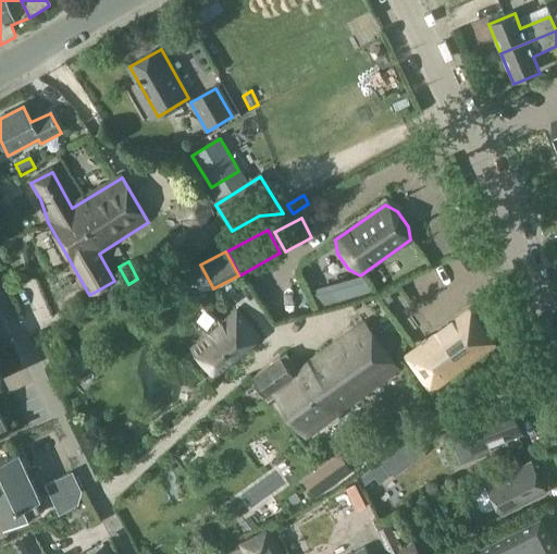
[(337,306),(331,284),(313,290),(320,311),(337,306)]
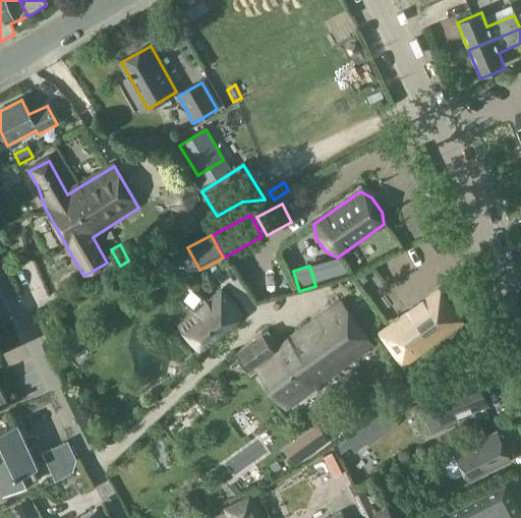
[(200,353),(242,318),(222,292),(179,328),(200,353)]
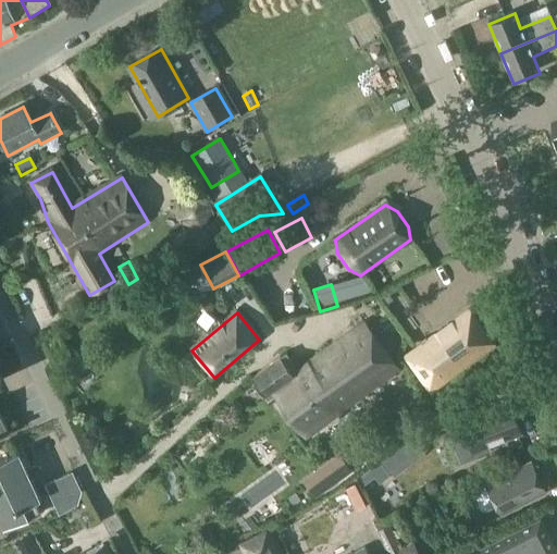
[(494,348),(468,312),(454,323),(454,329),(440,340),(434,337),(405,359),(430,394),(494,348)]
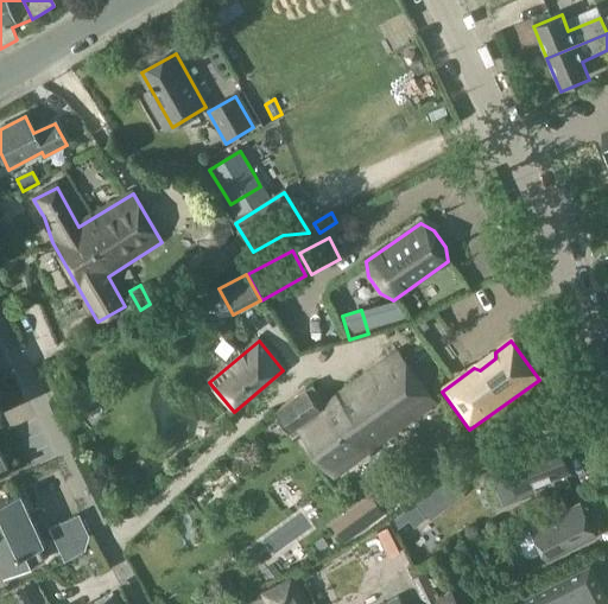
[(296,428),(299,433),(334,479),(435,406),(397,356),(320,412),(296,428)]
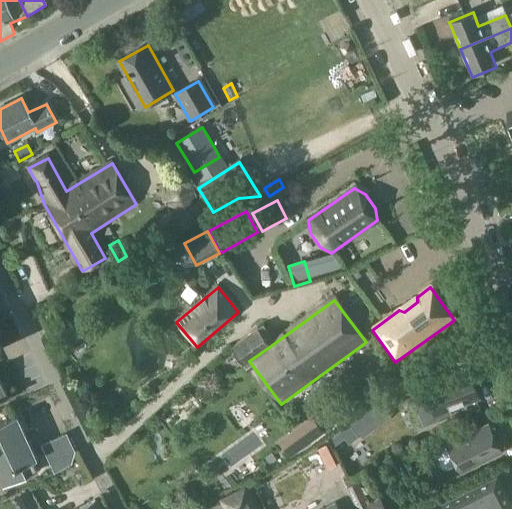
[(249,361),(269,347),(266,343),(271,339),(262,327),(231,350),(246,371),(251,367),(250,366),(252,365),(249,361)]
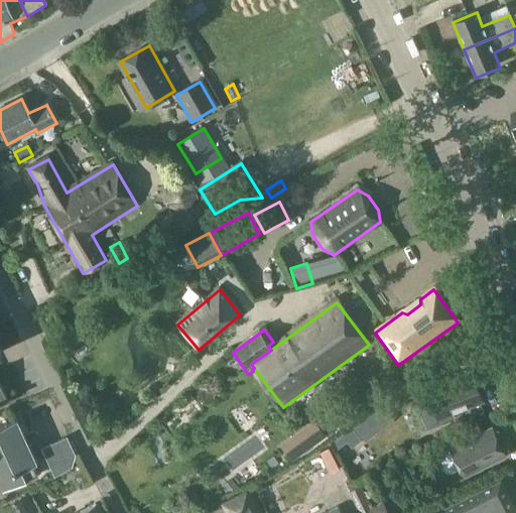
[(385,383),(388,386),(392,386),(395,383),(395,375),(392,372),(387,372),(385,375),(385,383)]
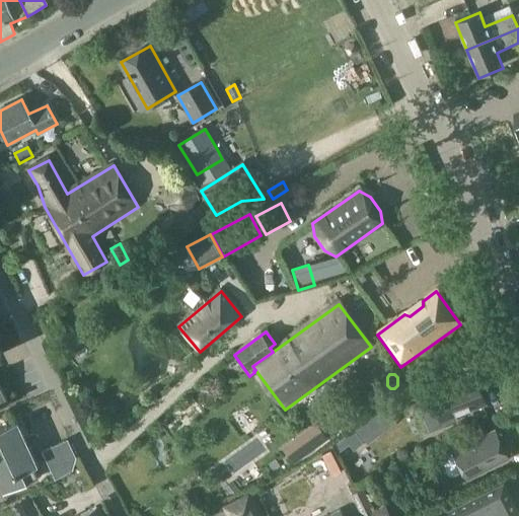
[(473,375),(429,392),(435,409),(424,413),(431,432),(454,423),(452,418),(486,406),(473,375)]
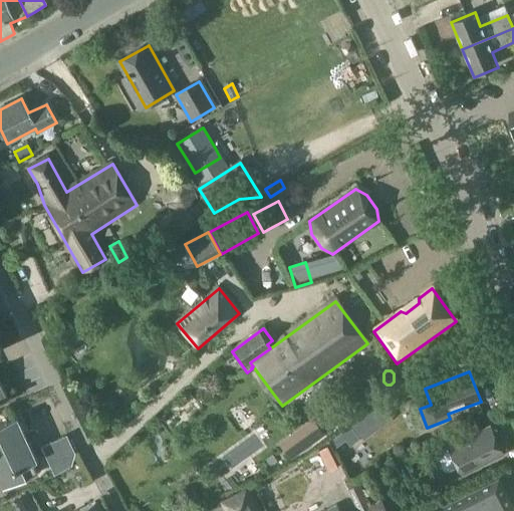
[(386,403),(394,413),(416,395),(408,385),(386,403)]
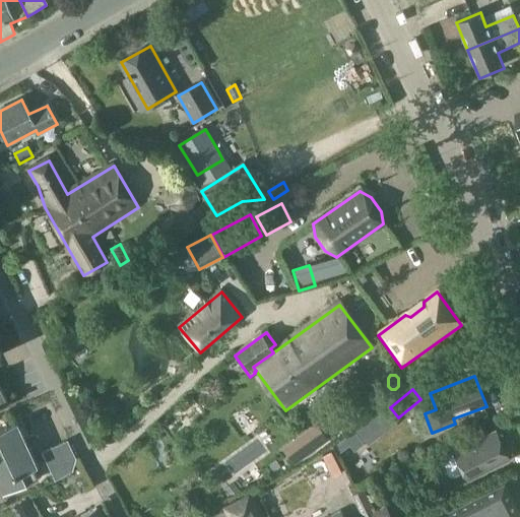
[(358,433),(369,447),(397,425),(386,410),(358,433)]
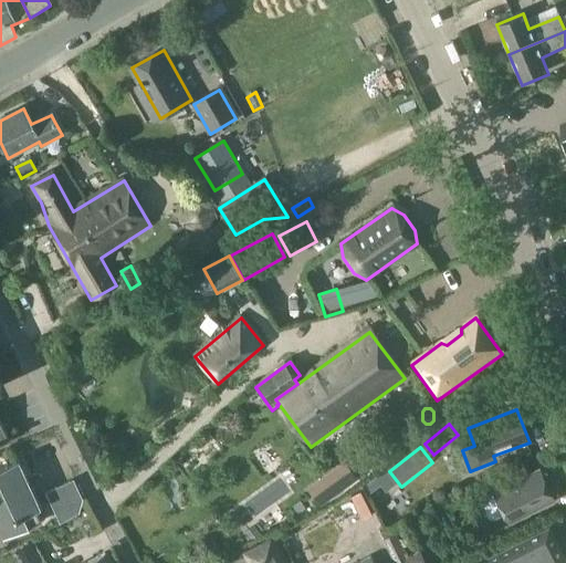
[(18,461),(0,468),(0,483),(0,485),(0,483),(0,537),(2,542),(27,530),(25,529),(40,522),(34,509),(39,507),(18,461)]
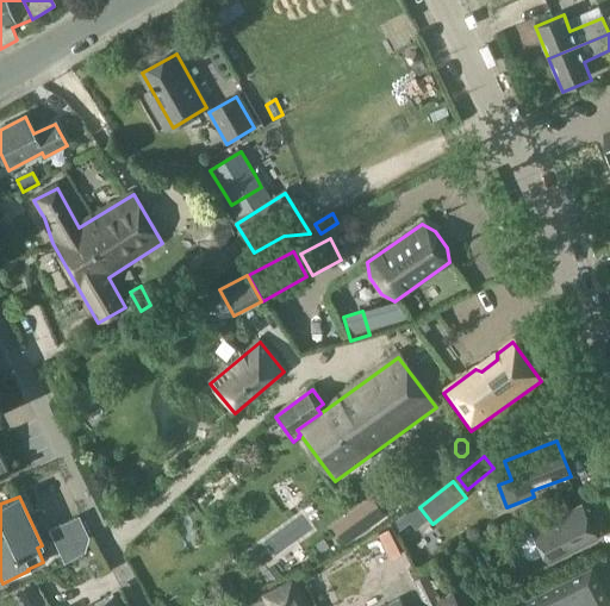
[(372,500),(359,511),(369,525),(383,516),(372,500)]
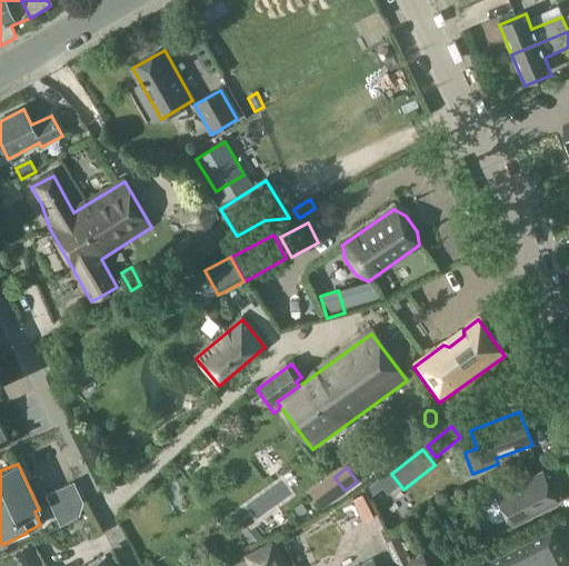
[(399,487),(388,474),(367,489),(372,498),(383,489),(388,495),(399,487)]
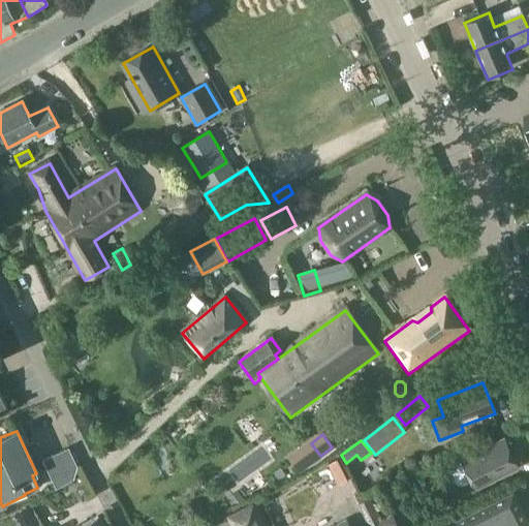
[(462,464),(450,469),(449,473),(456,487),(460,488),(471,482),(475,491),(517,469),(503,442),(462,463),(462,464)]
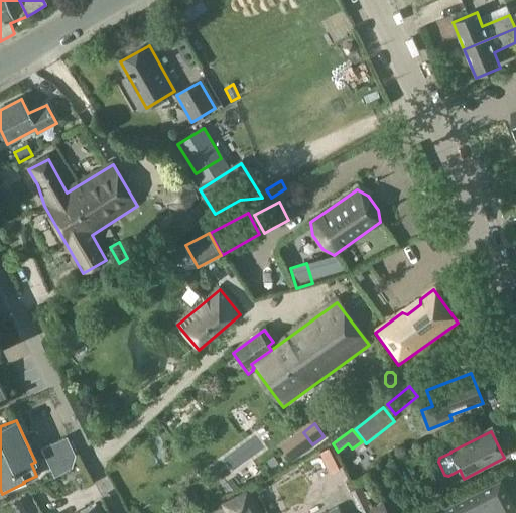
[(42,451),(54,478),(71,471),(76,456),(68,438),(42,451)]
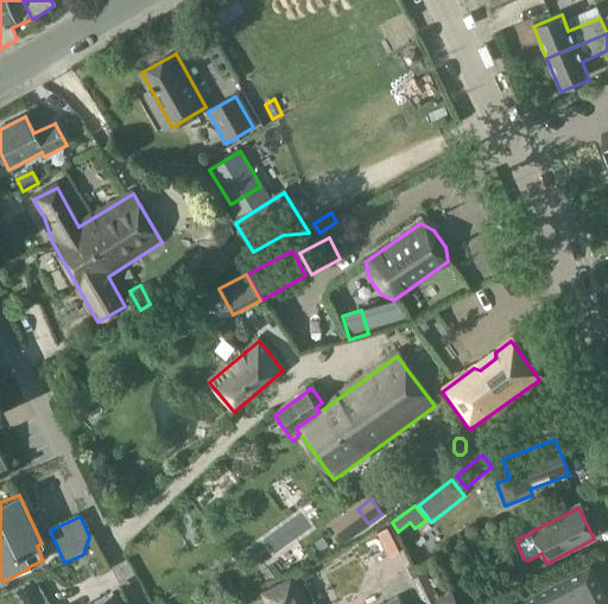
[(271,564),(260,570),(268,583),(279,577),(271,564)]
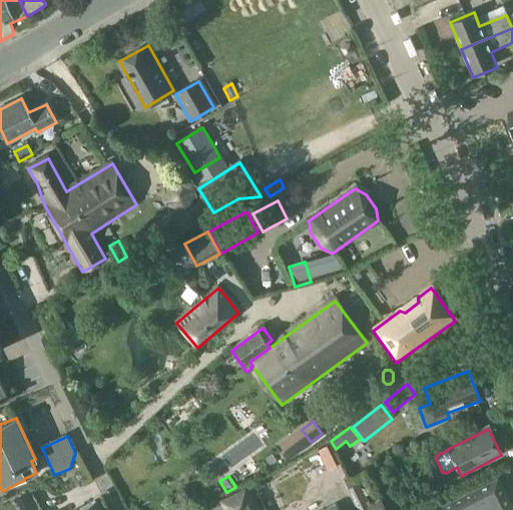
[(512,509),(497,478),(434,509),(512,509)]
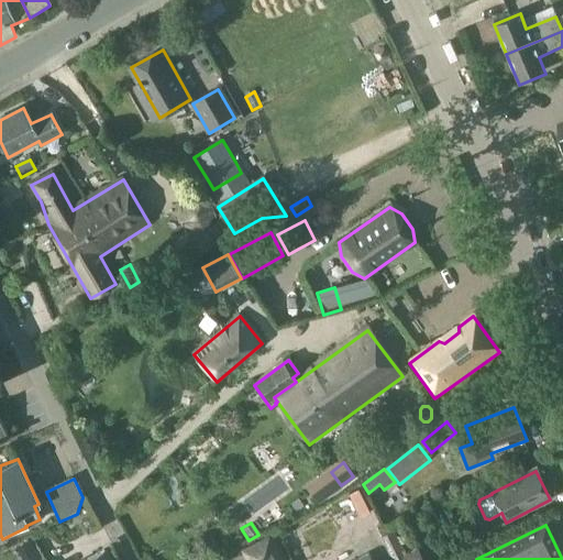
[(395,533),(381,538),(390,559),(424,559),(422,553),(410,559),(408,559),(395,533)]
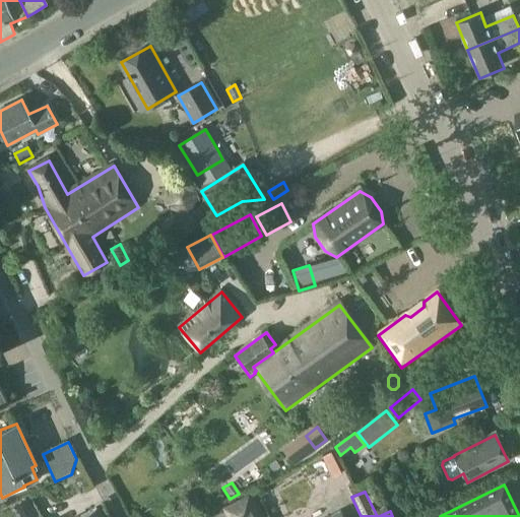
[(256,516),(248,499),(225,510),(229,516),(256,516)]
